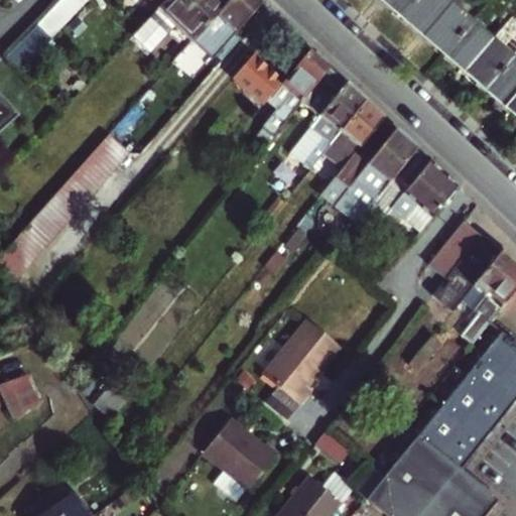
[(24,69),(89,0),(59,0),(9,53),(24,69)]
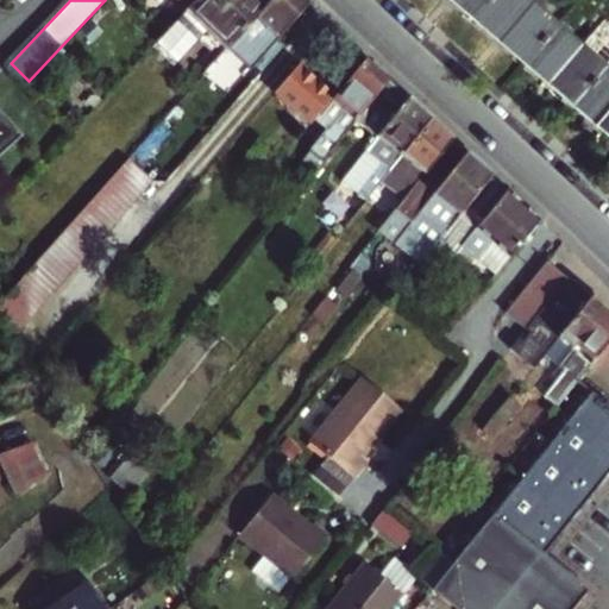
[(234,38),(264,5),(258,0),(193,0),(186,8),(175,20),(179,24),(155,50),(170,63),(193,38),(209,54),(201,63),(207,69),(225,49),(234,38)]
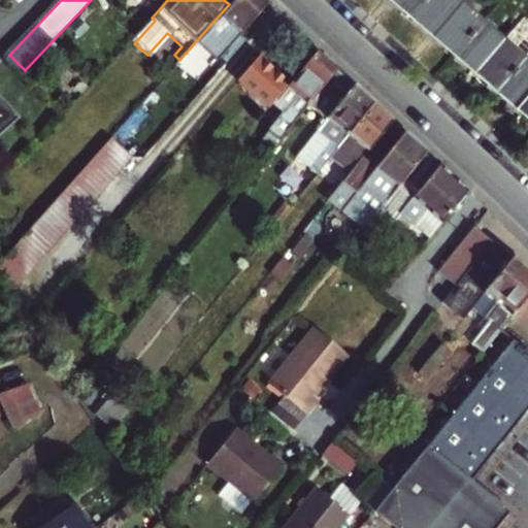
[(223,53),(266,4),(261,0),(232,0),(229,4),(203,33),(195,42),(216,60),(223,53)]
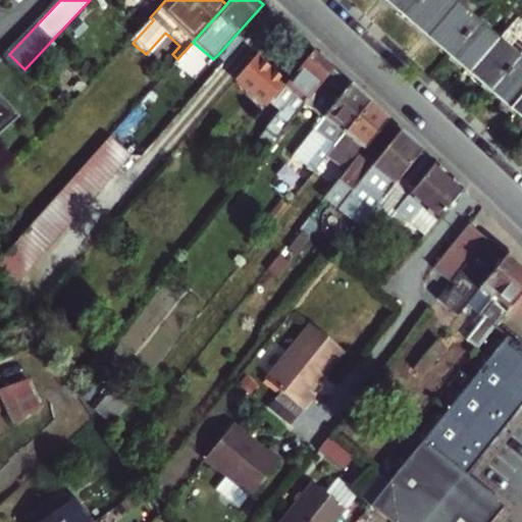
[(387,0),(406,15),(418,0),(387,0)]
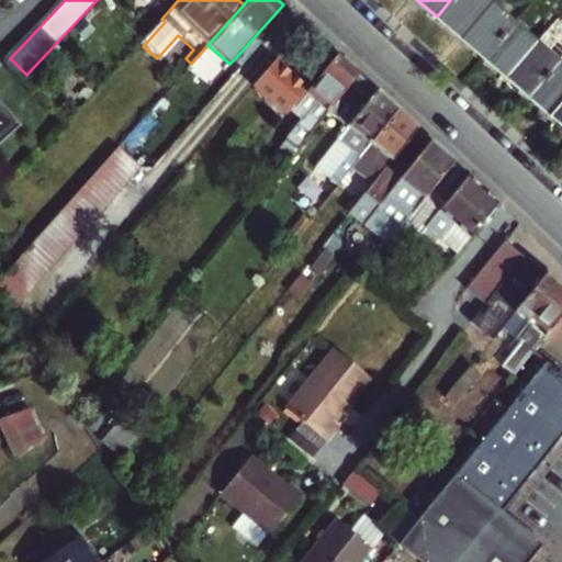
[(450,0),(437,17),(460,36),(487,4),(482,0),(450,0)]
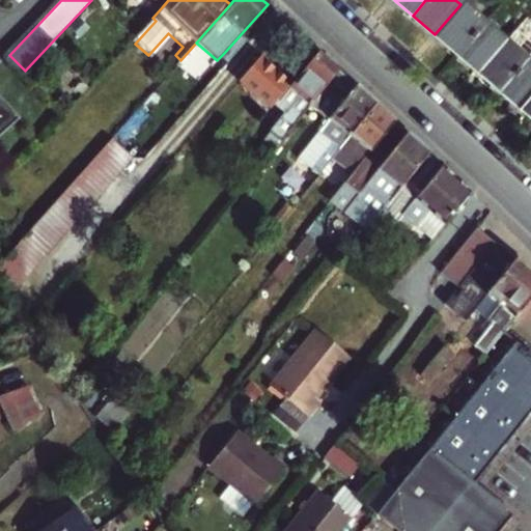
[(460,4),(435,34),(457,54),(483,24),(460,4)]
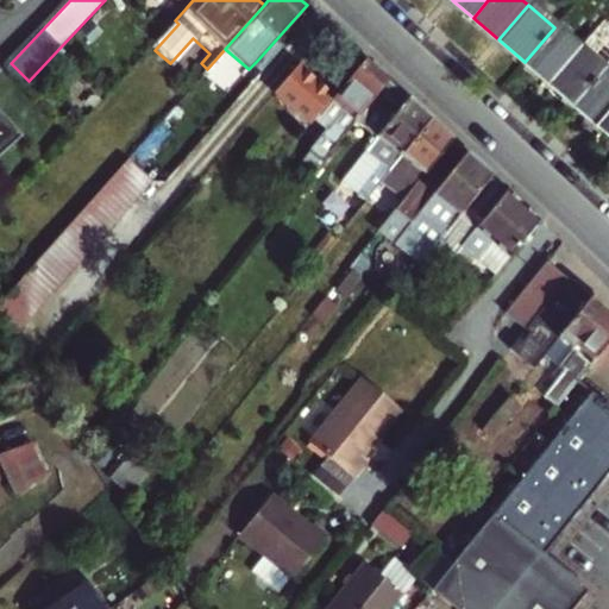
[(578,49),(554,27),(525,62),(548,83),(578,49)]
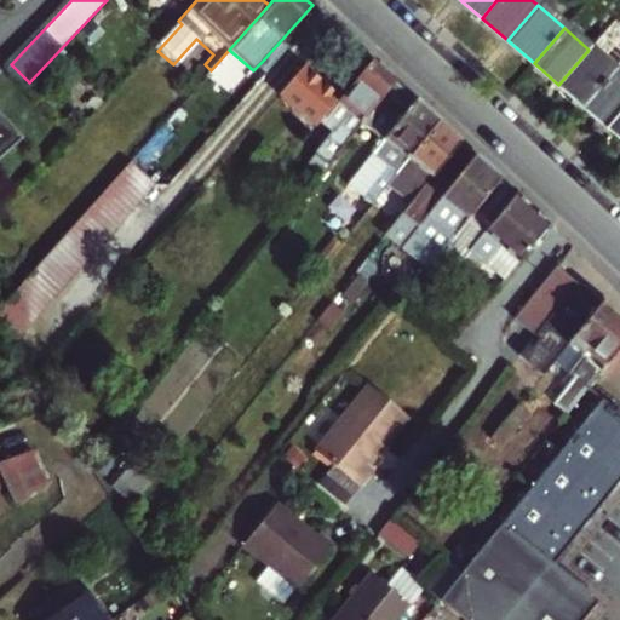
[(589,50),(558,85),(574,98),(584,105),(614,70),(619,63),(619,49),(603,34),(589,50)]
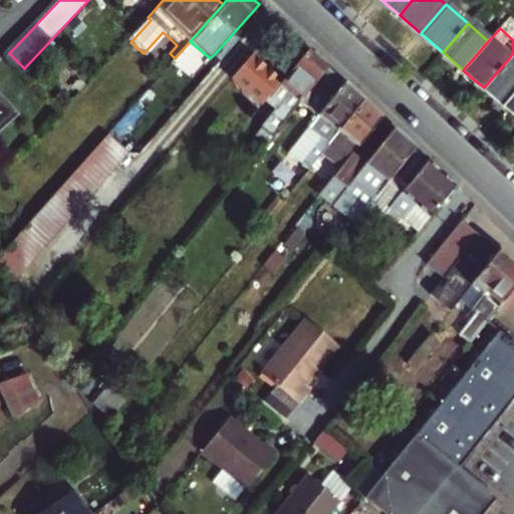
[(326,67),(307,49),(265,101),(275,109),(254,135),(266,144),(299,101),(326,67)]
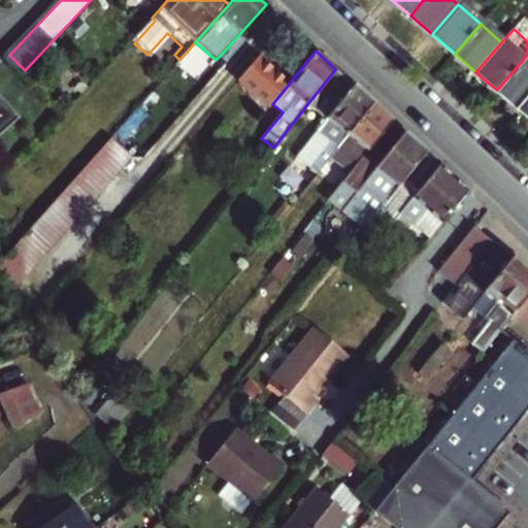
[(264,53),(259,59),(274,72),(279,66),(264,53)]
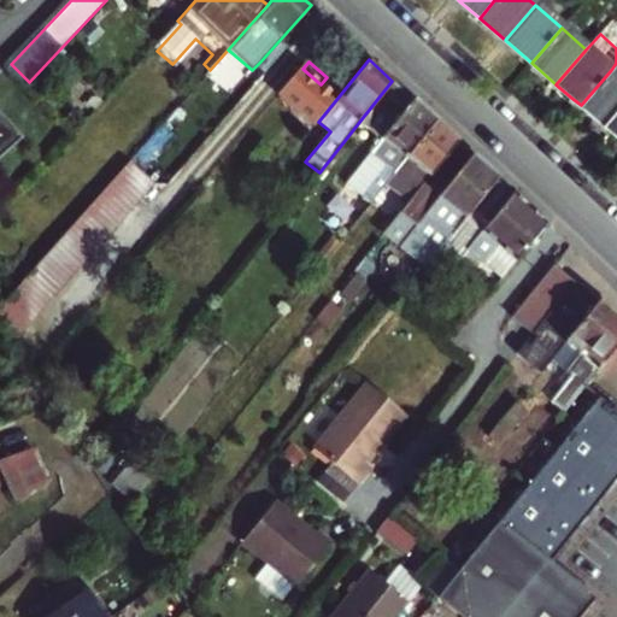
[(311,124),(334,95),(321,84),(303,69),(278,97),(311,124)]
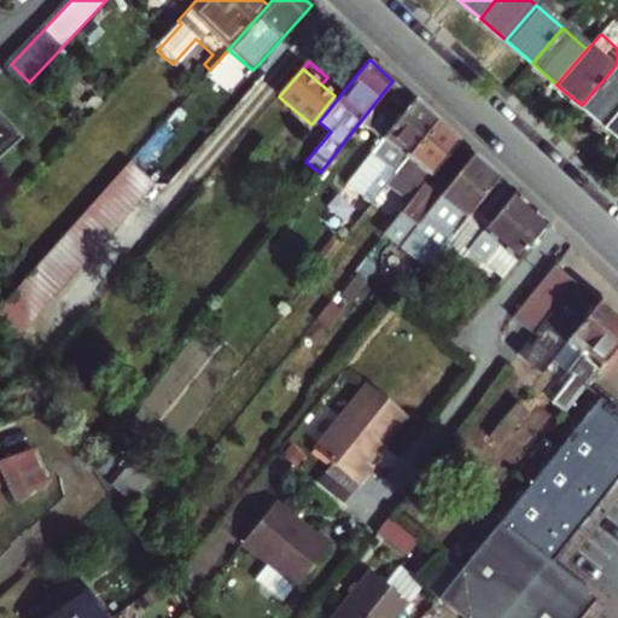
[(617,114),(617,75),(612,70),(582,105),(607,127),(617,114)]
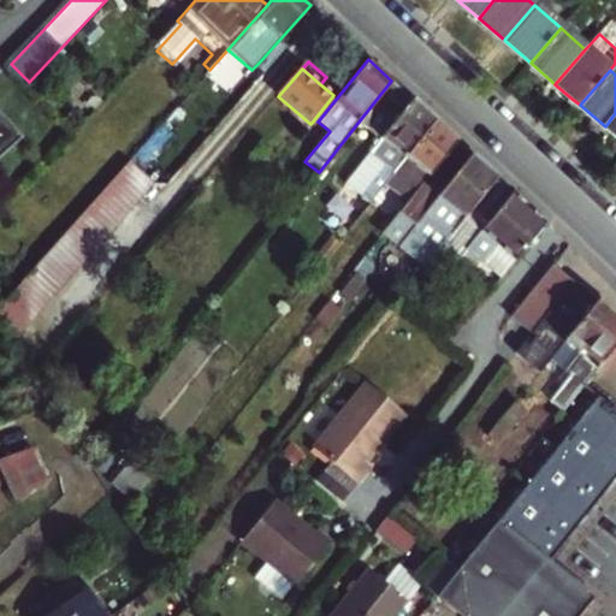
[(380,138),(410,100),(391,81),(359,122),(380,138)]
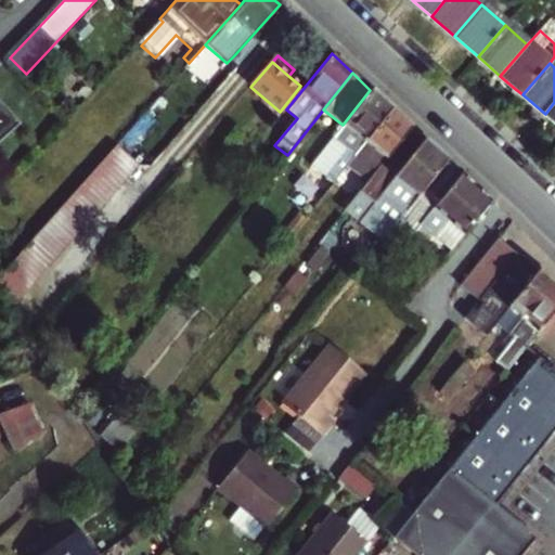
[(514,88),(510,93),(518,100),(523,94),(514,88)]
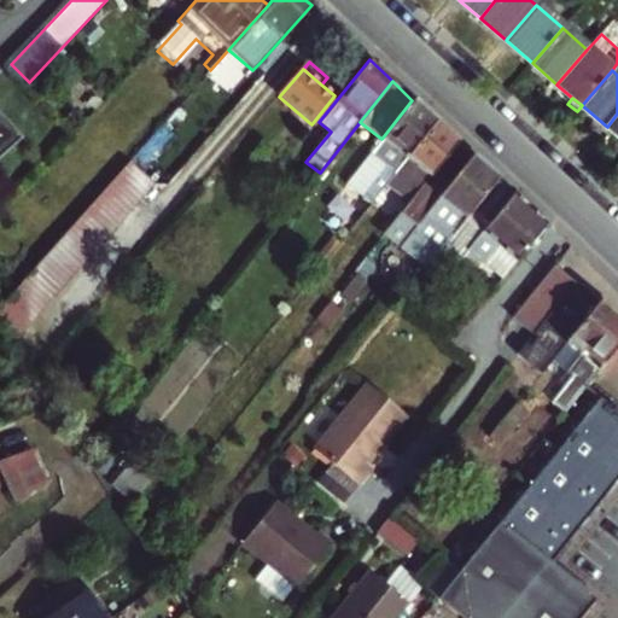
[(433,121),(412,100),(382,139),(345,185),(369,203),(404,158),(433,121)]
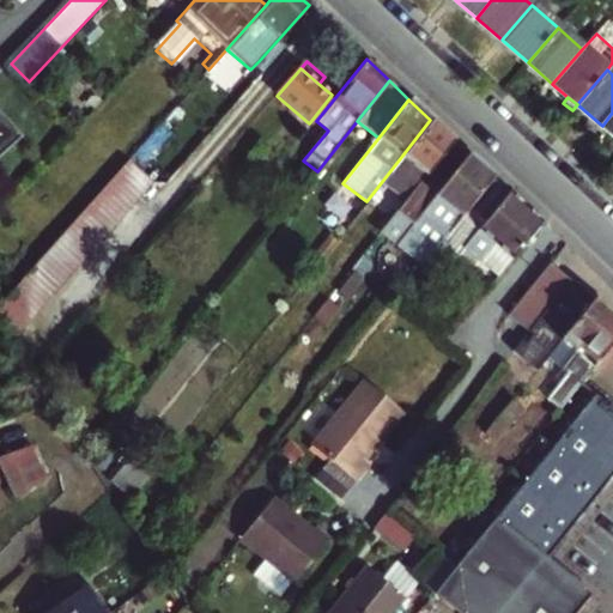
[(0,156),(23,135),(0,110),(0,156)]
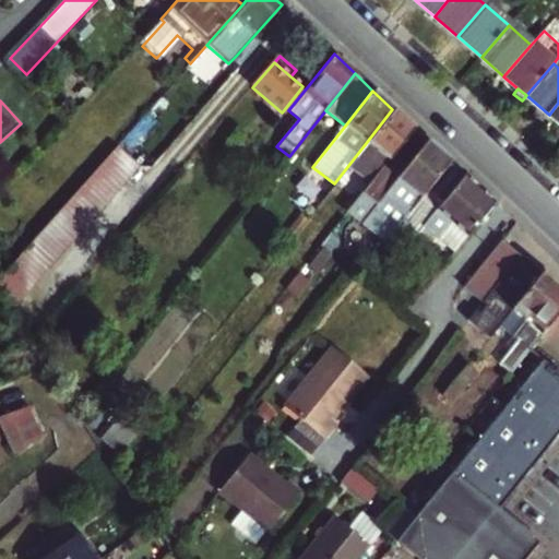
[(558,103),(549,115),(558,123),(558,103)]
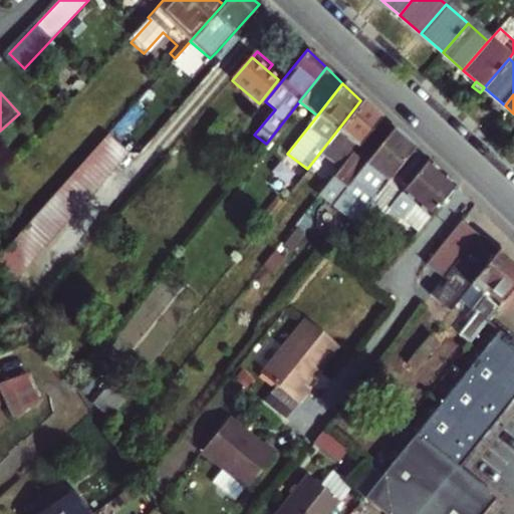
[(413,149),(379,118),(337,173),(330,181),(319,195),(343,213),(363,187),(375,195),(396,171),(413,149)]
